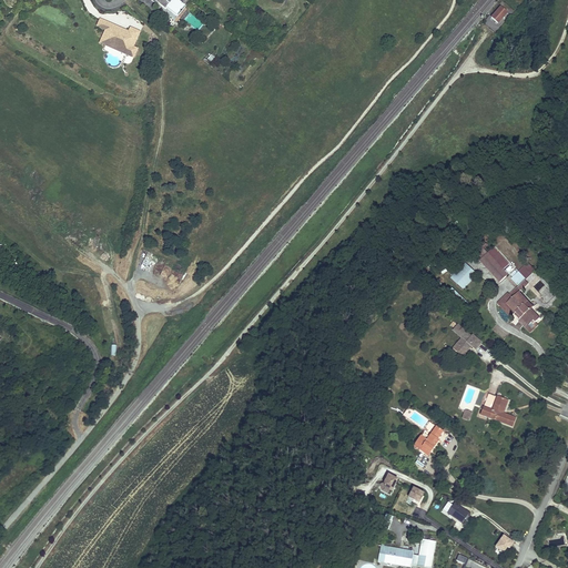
[(176,16),(185,6),(178,0),(151,0),(154,2),(155,1),(165,9),(166,8),(176,16)]
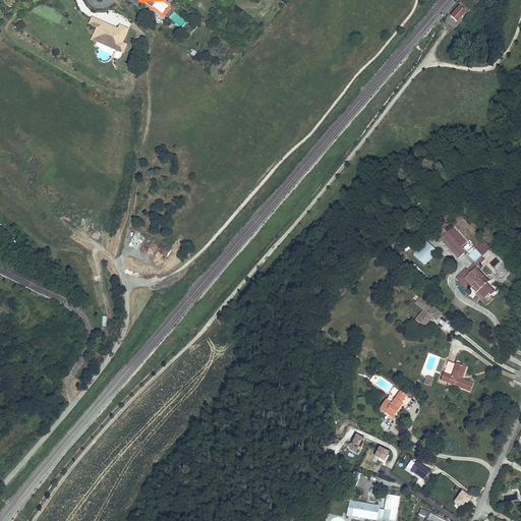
[(457,21),(465,11),(459,6),(451,16),(457,21)]
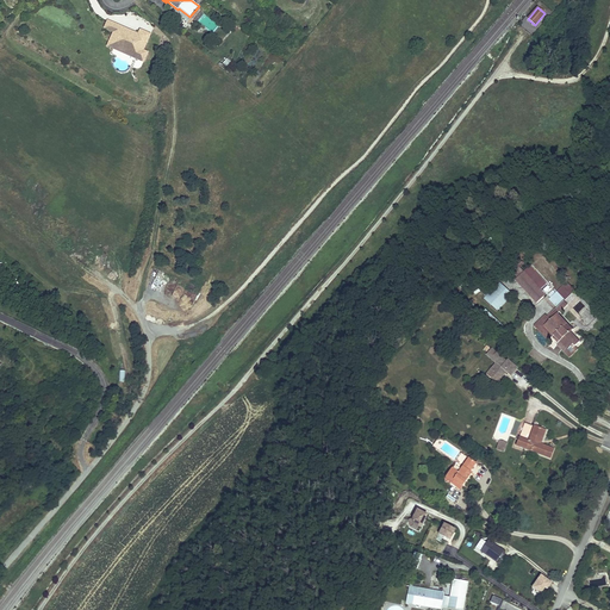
[(118,33),(122,26),(107,20),(105,27),(113,31),(118,33)]
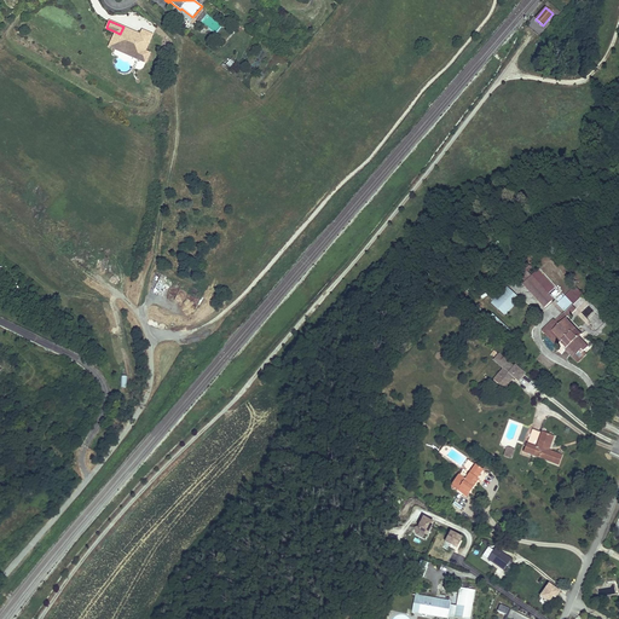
[(152,35),(143,30),(139,38),(138,36),(132,34),(133,32),(123,27),(120,34),(115,32),(110,42),(126,50),(126,52),(134,56),(133,58),(145,63),(150,53),(145,51),(152,35)]
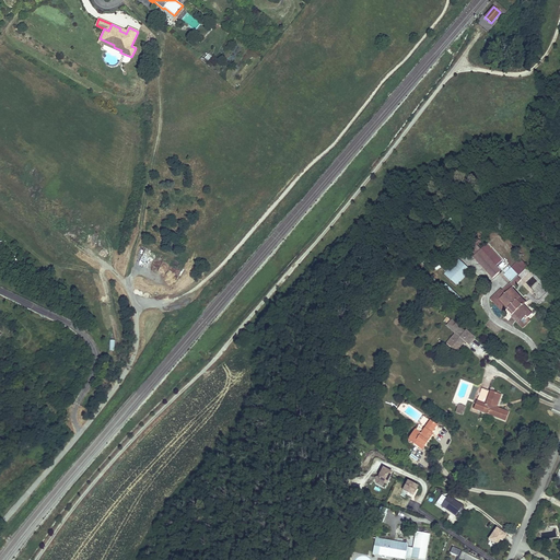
[(114,45),(100,38),(98,42),(120,53),(121,50),(114,47),(114,45)]
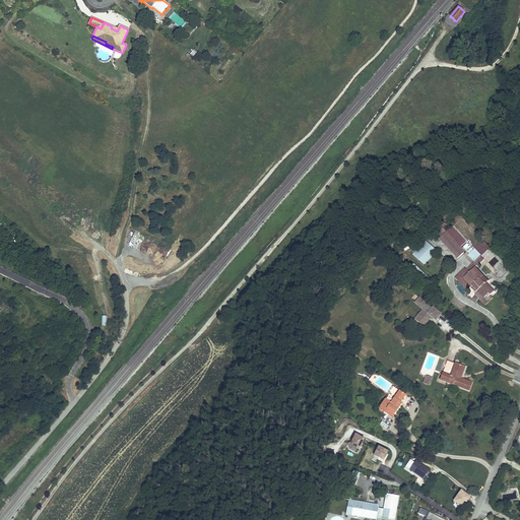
[(101,49),(99,50),(98,51),(96,55),(99,58),(102,60),(105,61),(109,59),(110,57),(110,54),(109,52),(105,52),(101,49)]
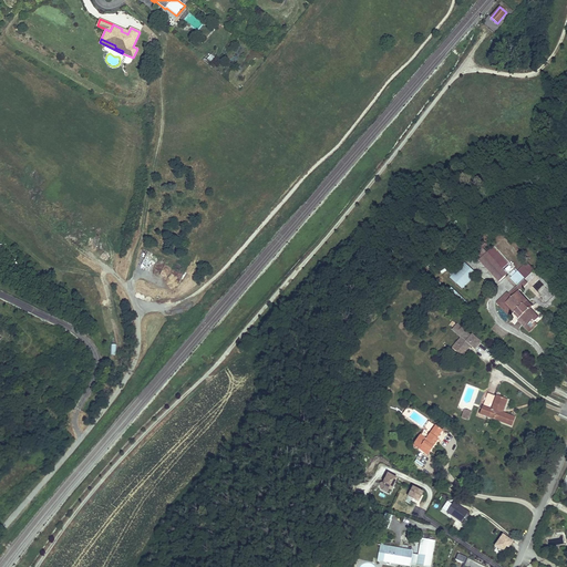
[(471,250),(498,281),(507,275),(502,269),(508,264),(493,247),(487,253),(482,247),(485,244),(482,240),(471,250)]
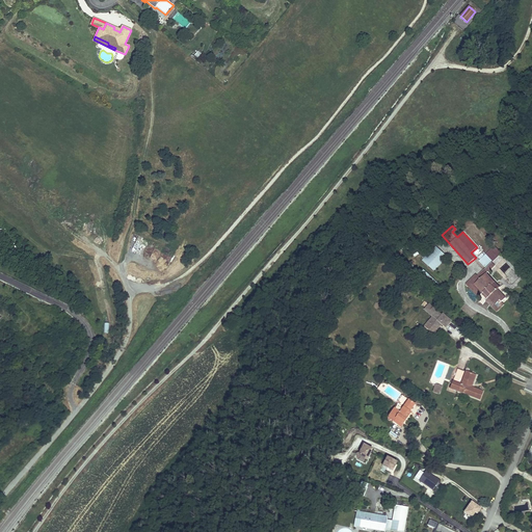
[(423,261),(434,271),(447,257),(435,246),(423,261)]
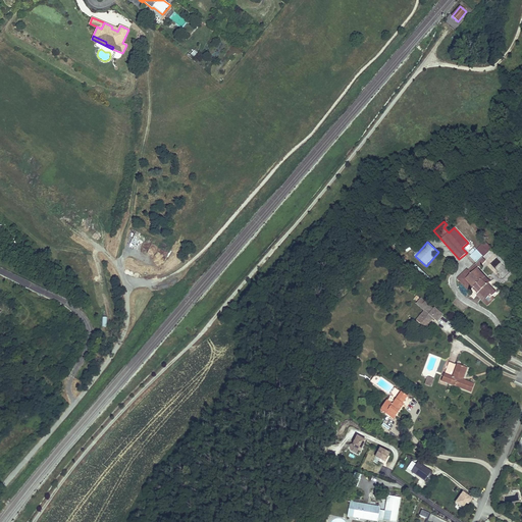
[(469,257),(475,263),(482,257),(482,258),(490,250),(483,243),(469,257)]
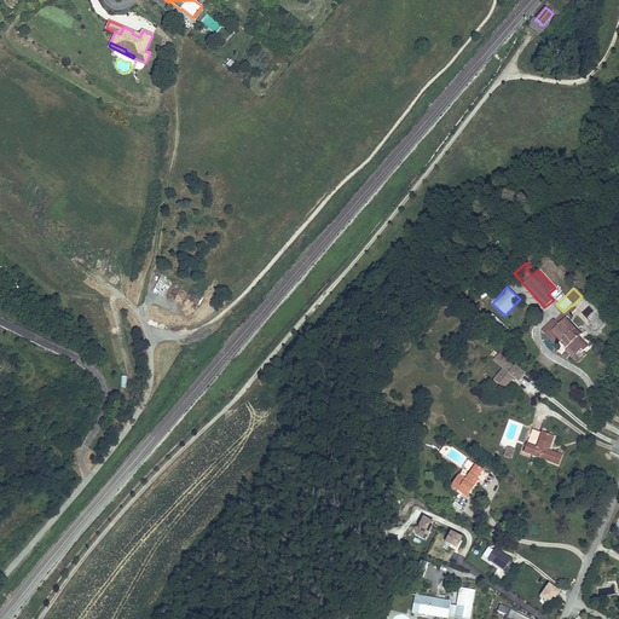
[(563,313),(567,316),(576,308),(572,306),(572,305),(563,312),(563,313)]
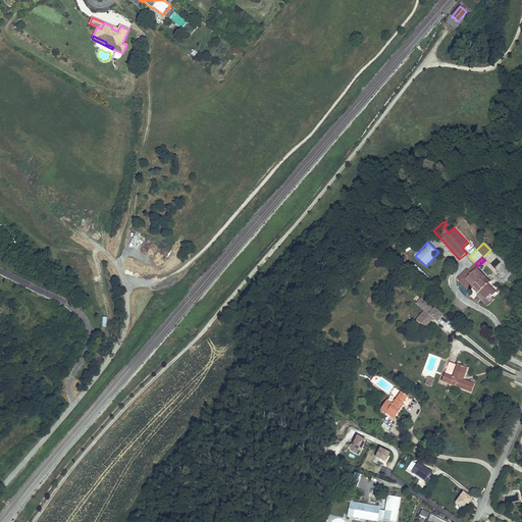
[(468,270),(471,273),(477,268),(478,266),(475,264),(468,270)]
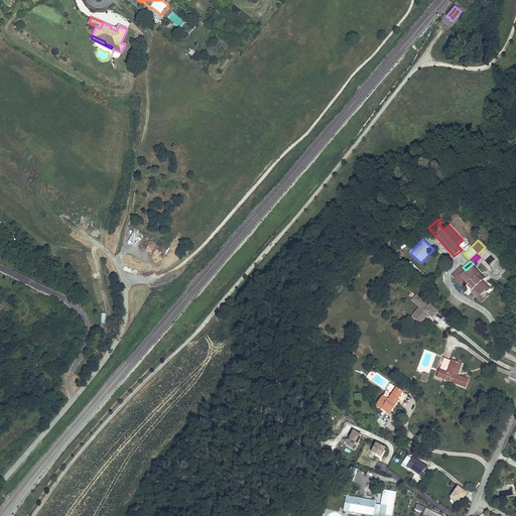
[(407,266),(425,283),(429,279),(411,262),(407,266)]
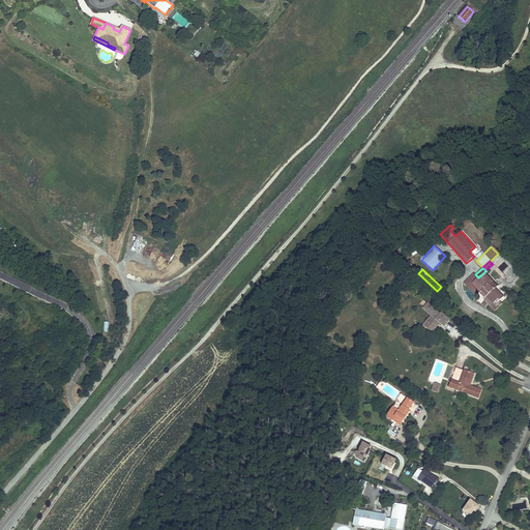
[(476,296),(480,293),(481,292),(483,294),(486,293),(488,295),(484,298),(496,308),(503,302),(501,300),(505,296),(497,288),(498,287),(484,272),(478,277),(475,274),(473,273),(464,283),(476,296)]
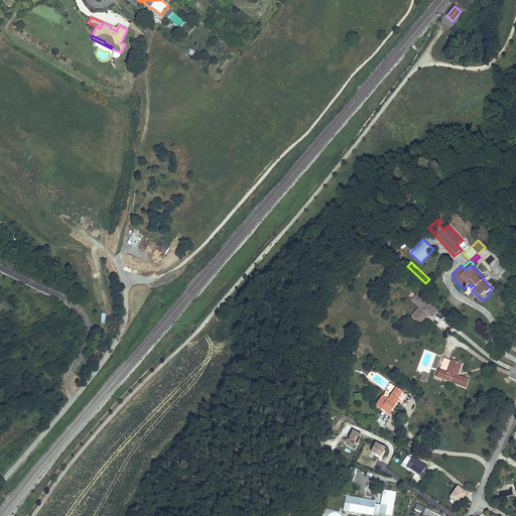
[(419,307),(415,312),(419,316),(417,318),(421,323),(426,316),(425,315),(427,313),(428,314),(431,317),(437,311),(429,304),(428,306),(415,295),(411,299),(419,307)]
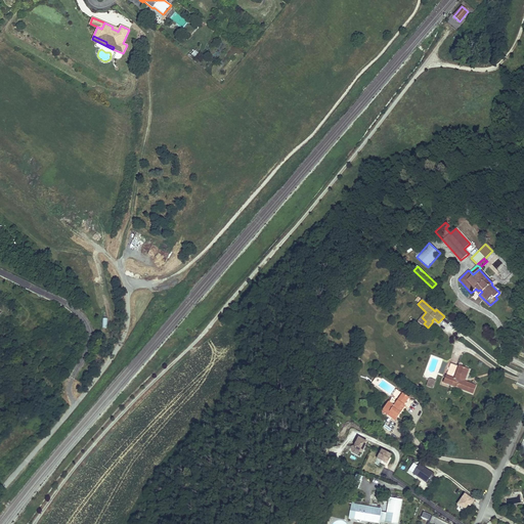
[(427,329),(428,328),(424,323),(426,321),(422,317),(418,321),(427,329)]
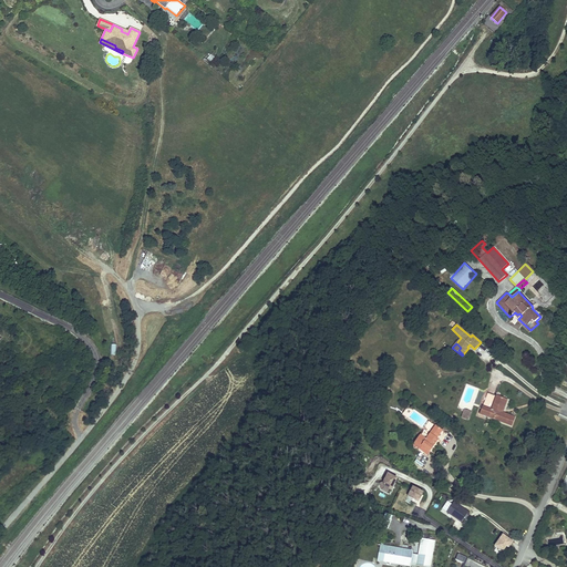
[(502,408),(504,409),(506,400),(487,393),(480,414),(512,426),(514,418),(502,413),(500,412),(502,408)]
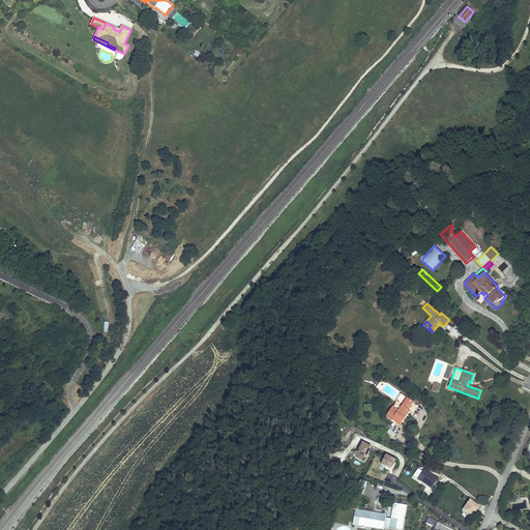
[(408,410),(413,403),(407,398),(398,410),(392,407),(386,416),(399,425),(408,413),(407,412),(408,410)]
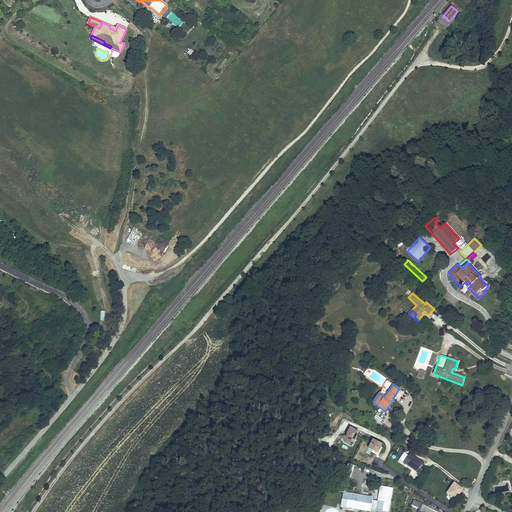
[(358,432),(350,427),(346,435),(347,439),(353,442),(358,432)]
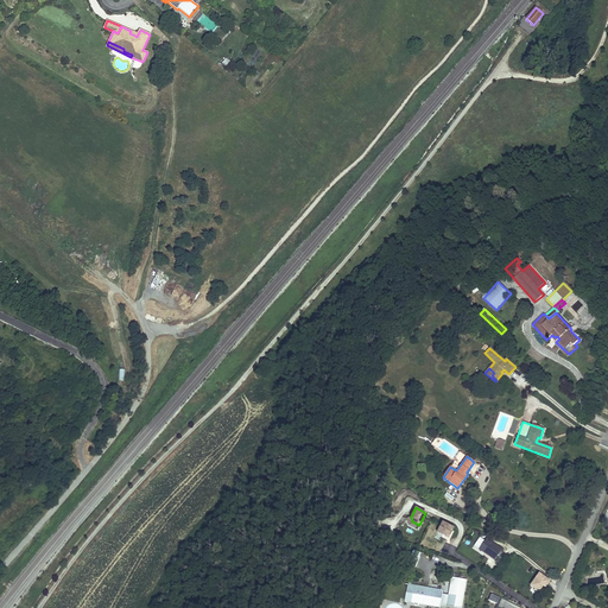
[(454,529),(442,523),(437,532),(448,538),(454,529)]
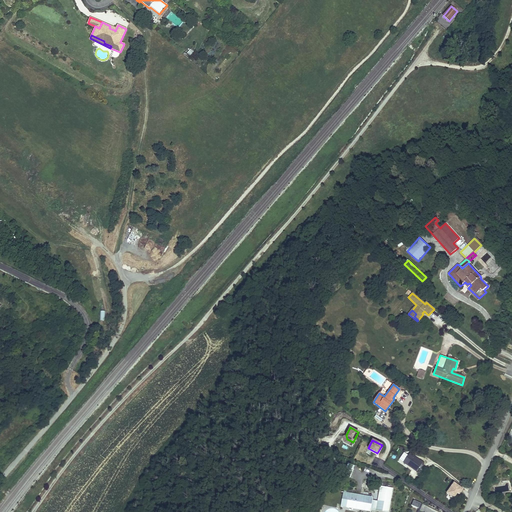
[(409,453),(403,462),(416,472),(423,463),(409,453)]
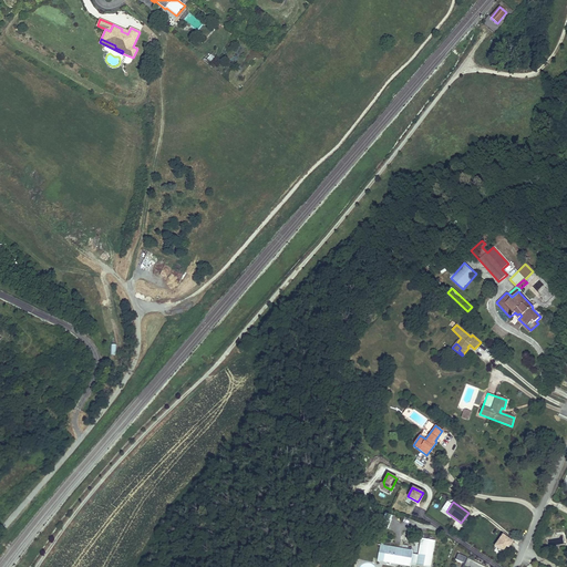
[(503,535),(495,546),(500,549),(504,549),(504,546),(506,546),(508,547),(513,542),(503,535)]
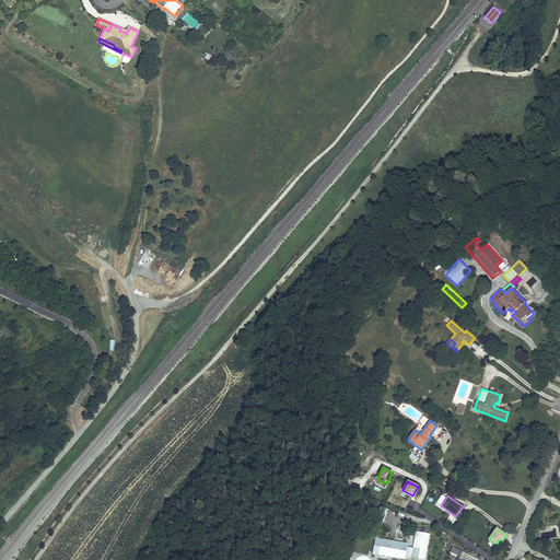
[(407,543),(381,538),(378,551),(406,557),(406,555),(411,556),(411,557),(411,558),(421,559),(424,559),(429,534),(416,532),(412,548),(407,547),(407,543)]
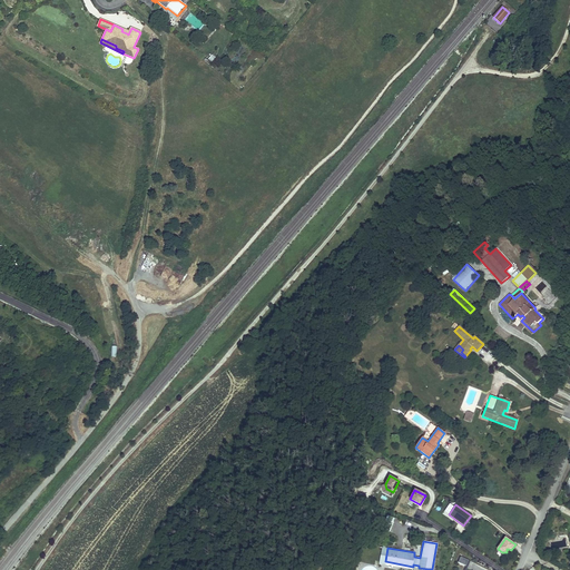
[(458,562),(465,566),(469,560),(460,557),(458,562)]
